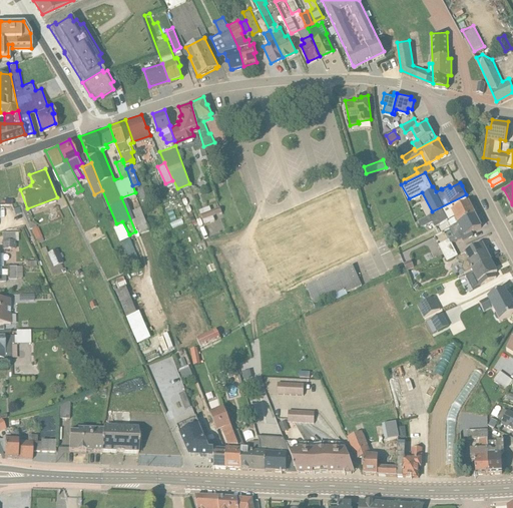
[(147,183),(137,187),(141,197),(142,196),(145,202),(151,199),(149,194),(151,193),(147,183)]
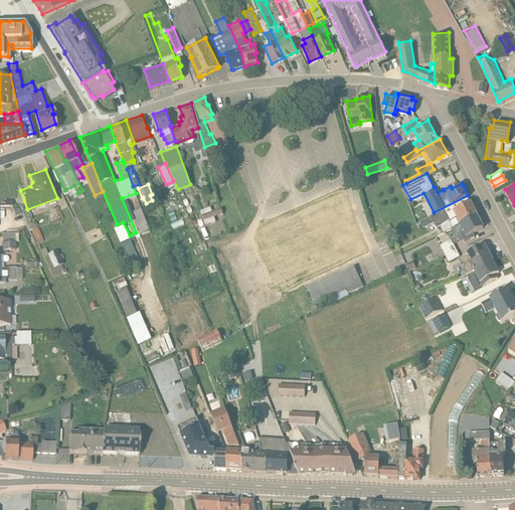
[(459,221),(477,212),(468,195),(434,212),(418,219),(419,220),(422,225),(434,220),(437,225),(456,215),(459,221)]
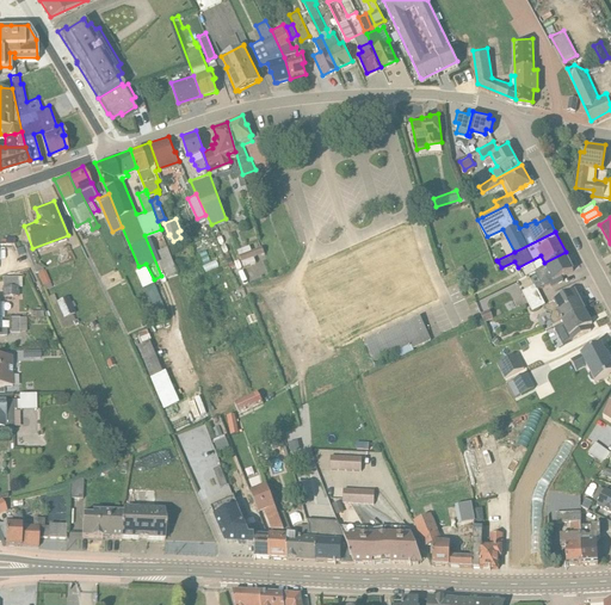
[(238,247),(244,264),(255,259),(253,254),(264,251),(261,244),(251,247),(250,242),(238,247)]
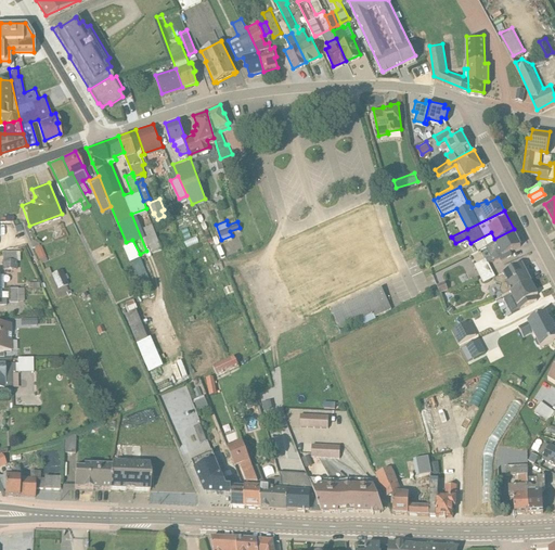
[(152,221),(142,225),(151,250),(157,246),(159,252),(163,251),(152,221)]
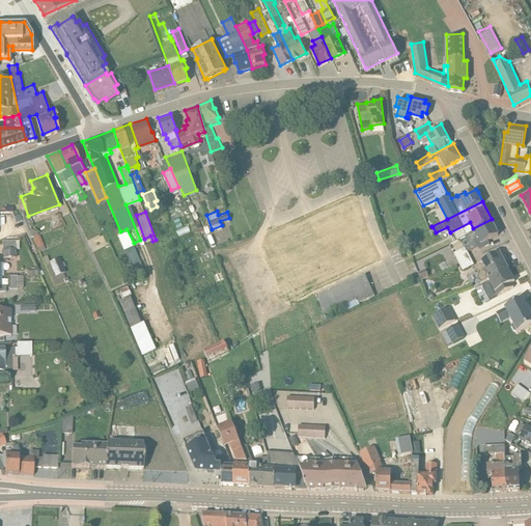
[(487,238),(498,231),(492,219),(449,241),(459,260),(470,255),(467,249),(477,243),(478,247),(490,241),(487,238)]
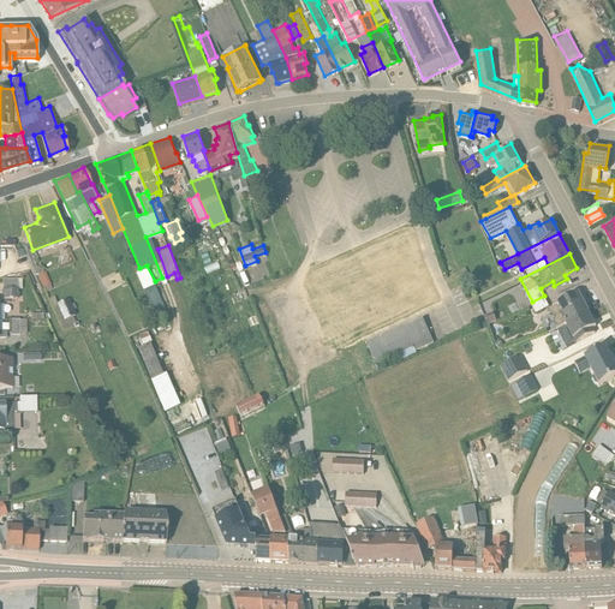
[(156,316),(167,311),(155,281),(147,266),(139,268),(136,269),(156,316)]
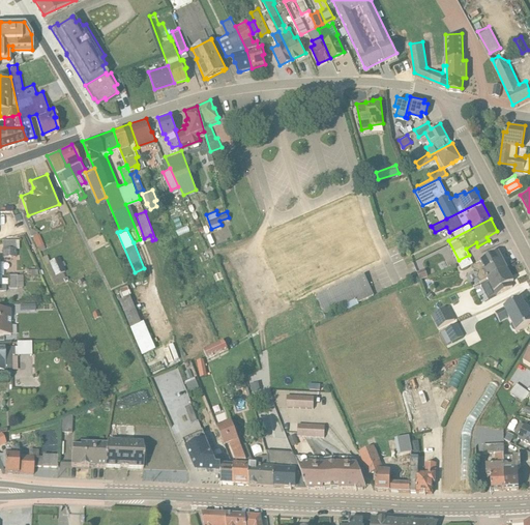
[(2,245),(2,254),(16,254),(16,245),(19,245),(19,236),(2,237),(2,245)]
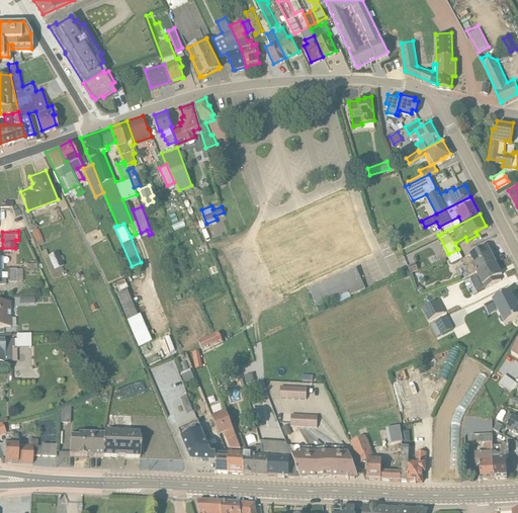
[(461,258),(462,261),(467,262),(466,268),(468,272),(476,269),(495,259),(487,245),(487,244),(461,258)]
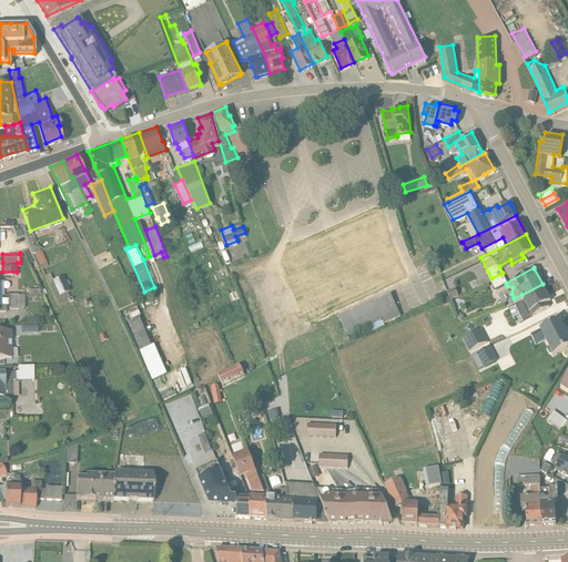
[(46,272),(58,300),(72,295),(71,293),(69,293),(67,288),(70,286),(63,272),(52,276),(50,269),(46,272)]
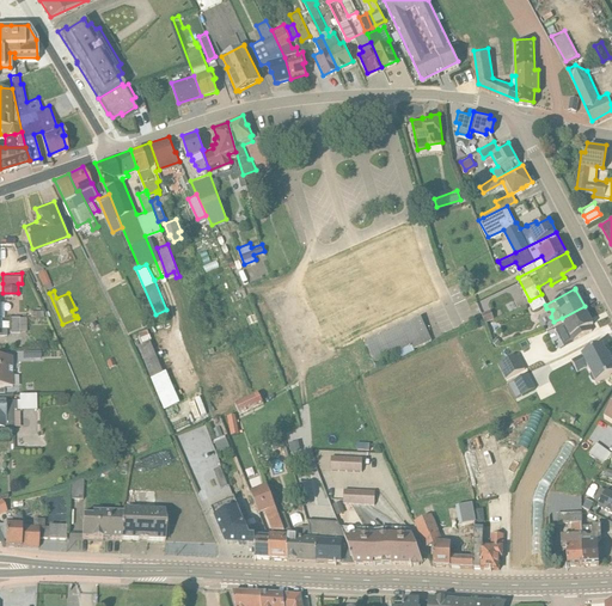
[(542,294),(530,300),(533,307),(545,301),(542,294)]
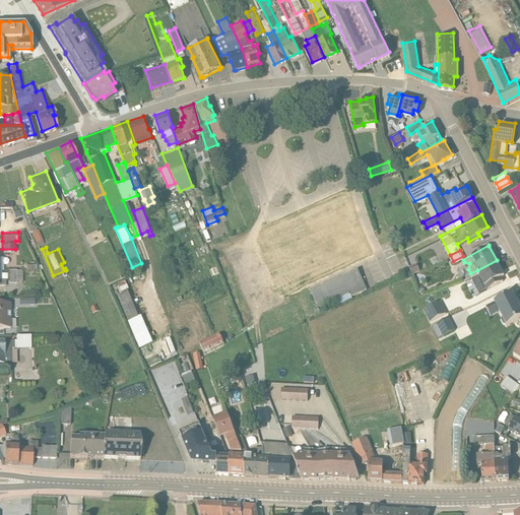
[(179,255),(167,259),(169,265),(174,276),(179,274),(174,262),(181,259),(179,255)]
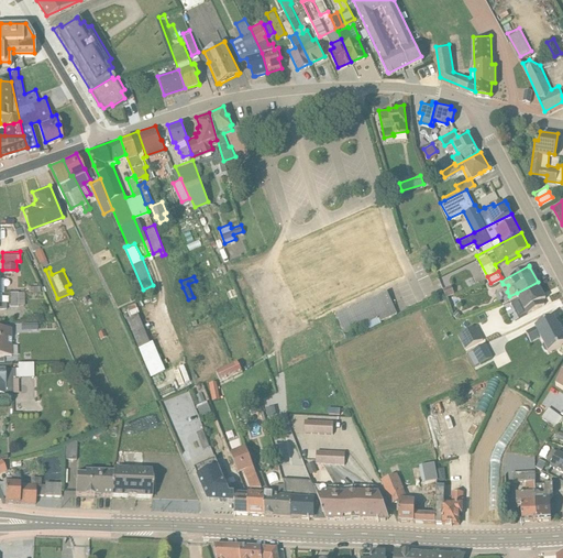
[(545,295),(538,282),(517,293),(519,295),(511,299),(519,315),(544,302),(542,297),(545,295)]
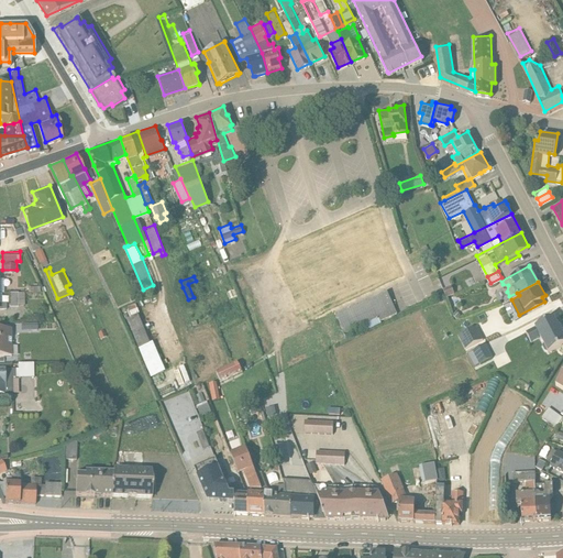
[(451,283),(443,287),(445,294),(454,292),(451,283)]
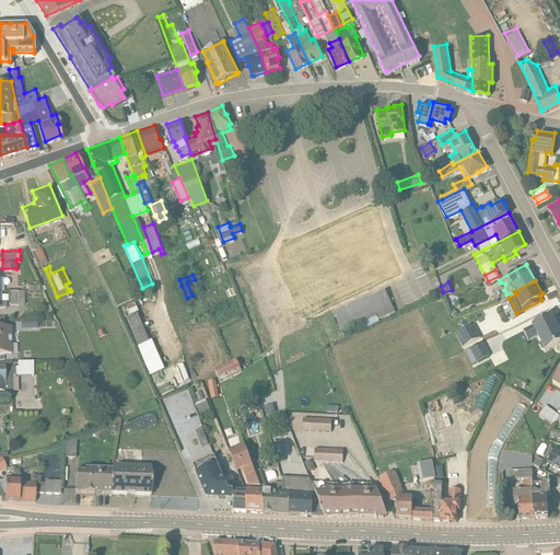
[(9,288),(9,302),(18,302),(18,300),(23,300),(23,288),(9,288)]
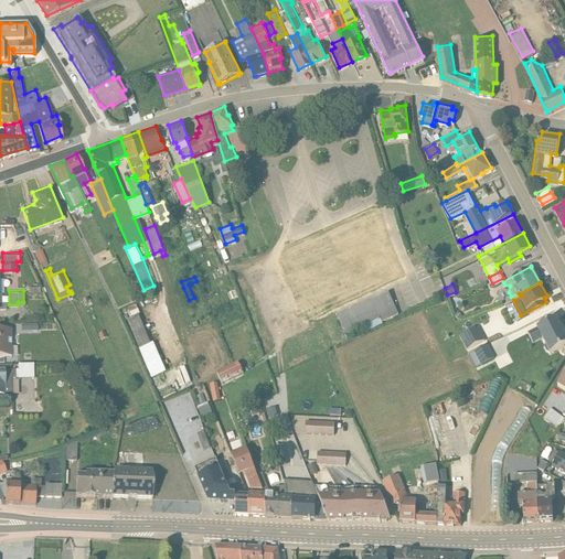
[(139,344),(150,341),(138,311),(127,316),(139,344)]
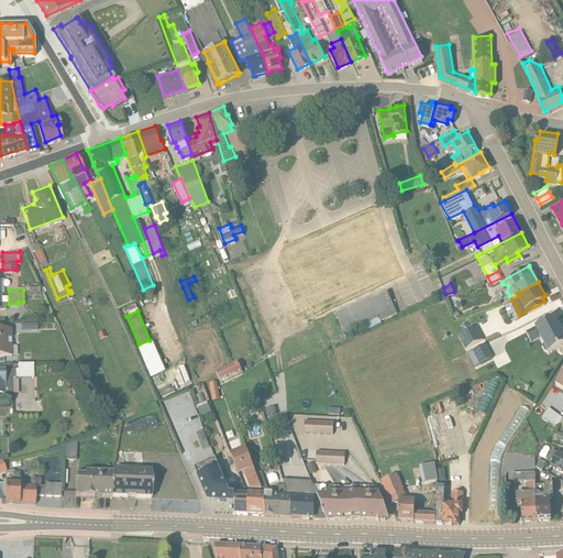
[(553,314),(526,328),(531,339),(540,335),(543,340),(542,342),(544,348),(548,348),(548,349),(562,340),(562,332),(562,330),(562,329),(559,323),(558,323),(553,314)]
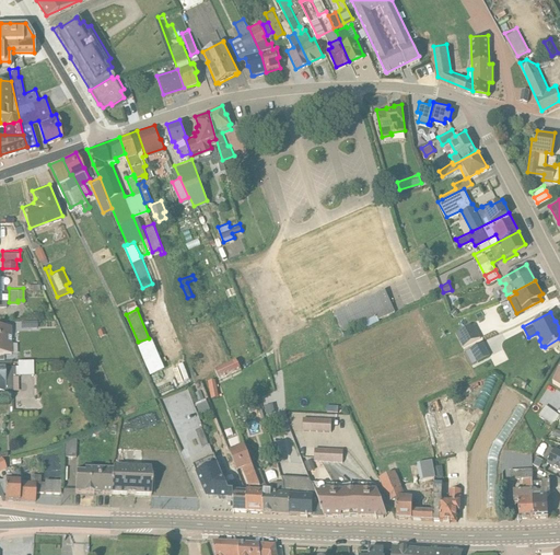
[(462,344),(480,334),(473,322),(455,331),(462,344)]
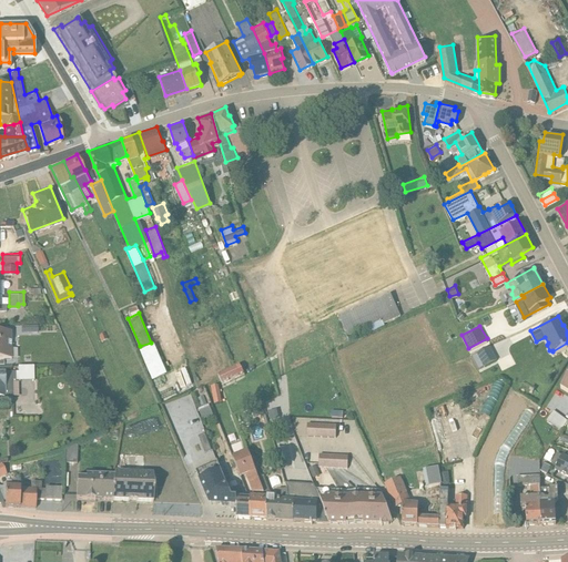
[(0,355),(12,355),(11,341),(10,340),(11,340),(11,327),(0,327),(0,355)]
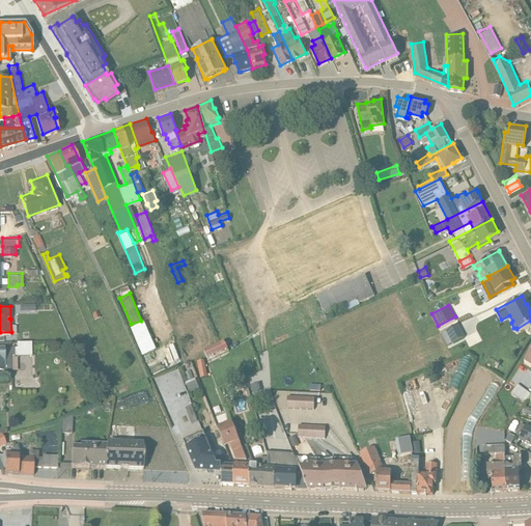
[(464,334),(457,322),(440,331),(447,343),(464,334)]
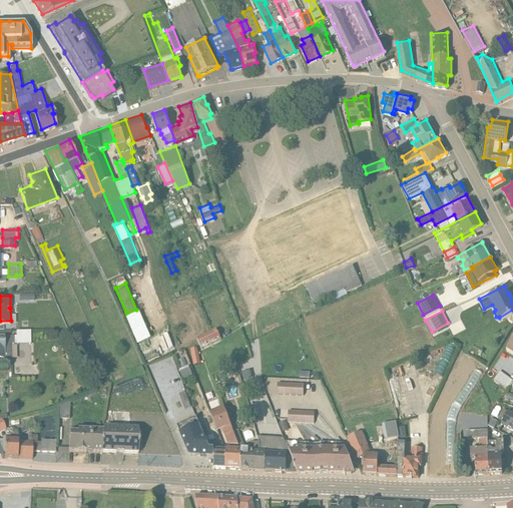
[(0,333),(0,355),(11,355),(11,341),(13,340),(14,341),(30,341),(30,327),(16,327),(16,333),(0,333)]
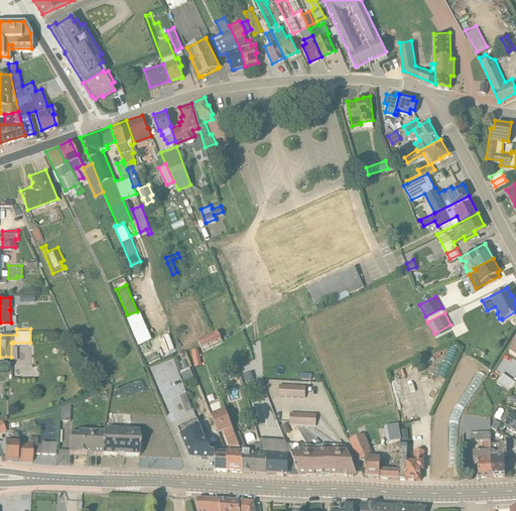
[(213,331),(198,338),(202,347),(222,338),(217,329),(213,331)]
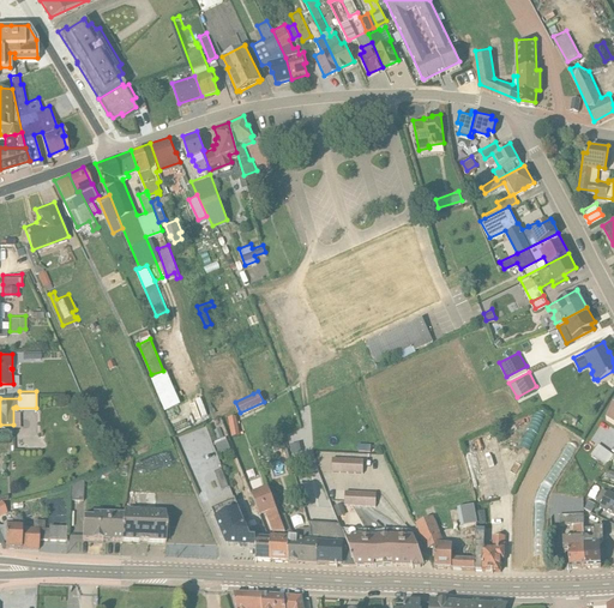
[(236,413),(228,414),(232,434),(240,432),(236,413)]
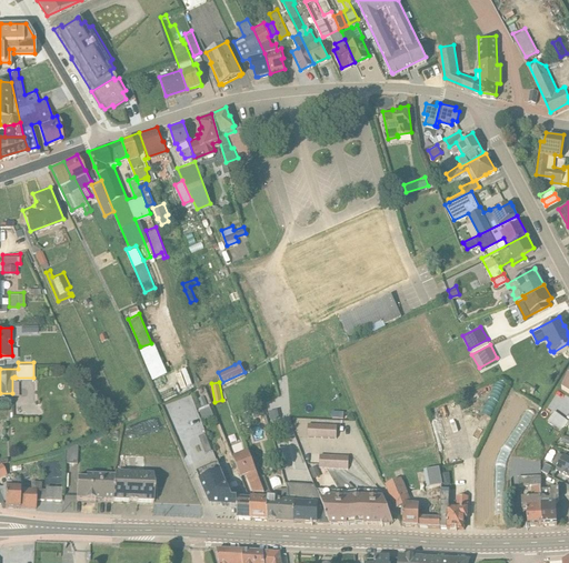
[(209,401),(198,405),(202,416),(213,412),(209,401)]
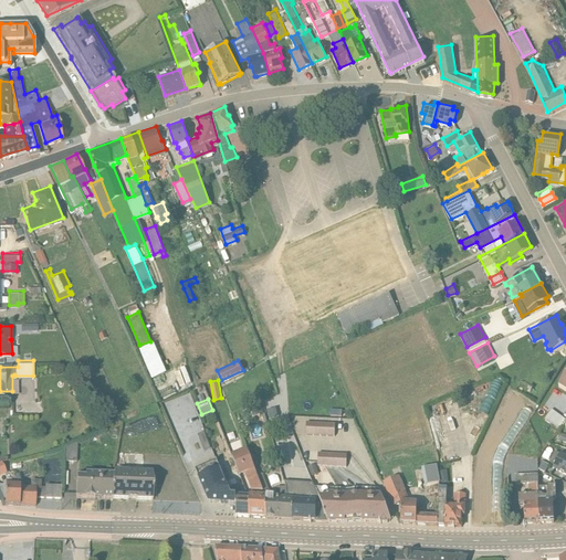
[(253,404),(251,404),(253,412),(263,409),(261,402),(260,402),(259,399),(252,401),(253,404)]
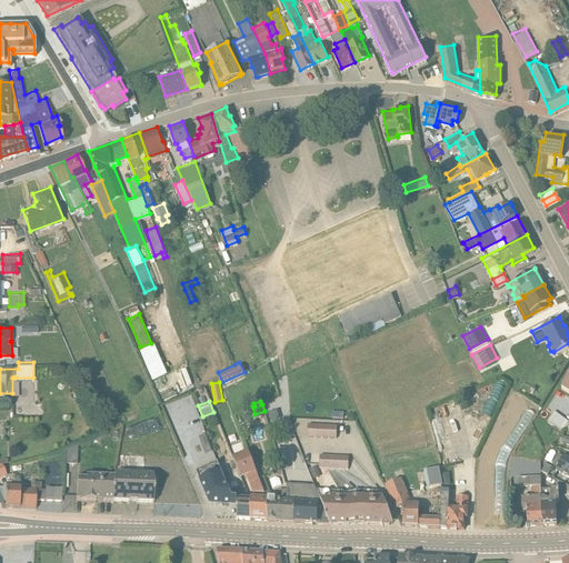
[(568,419),(555,409),(547,418),(561,429),(568,419)]
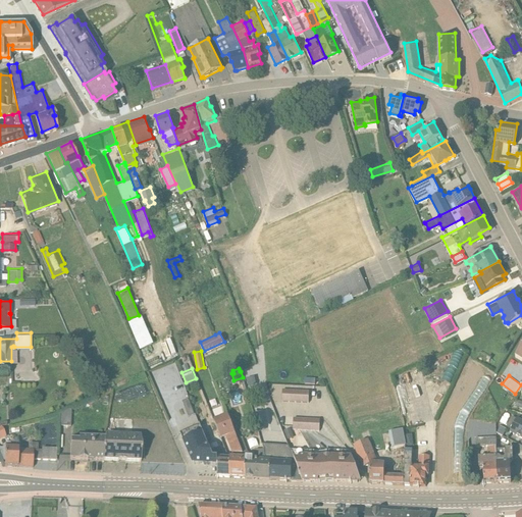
[(281,386),(281,399),(308,400),(309,388),(281,386)]
